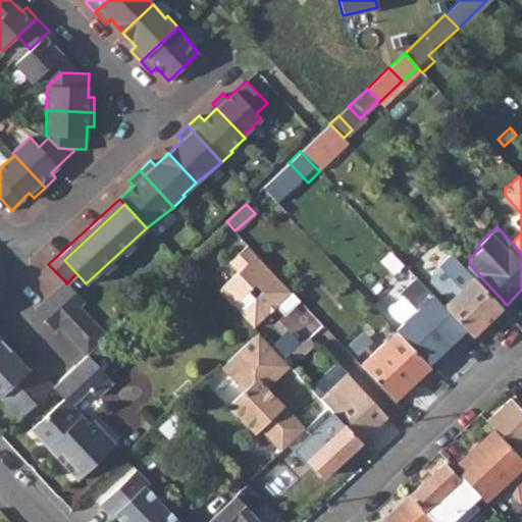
[(286,310),(298,299),(247,245),(228,262),(237,271),(217,290),(252,326),(268,311),(267,310),(272,304),(277,309),(286,310)]
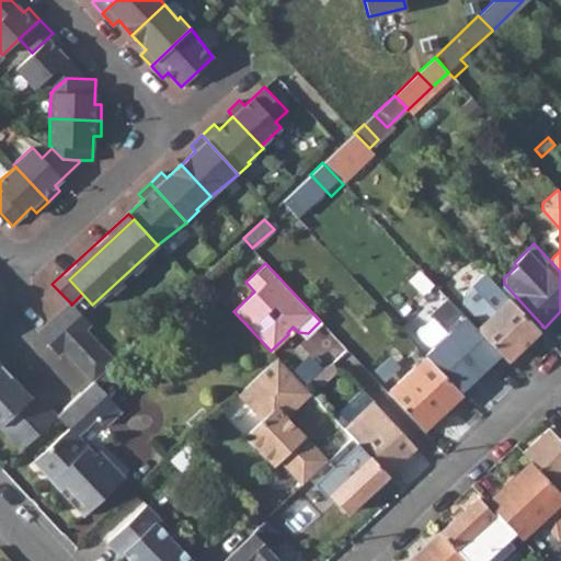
[(496,284),(492,279),(487,284),(491,288),(496,284)]
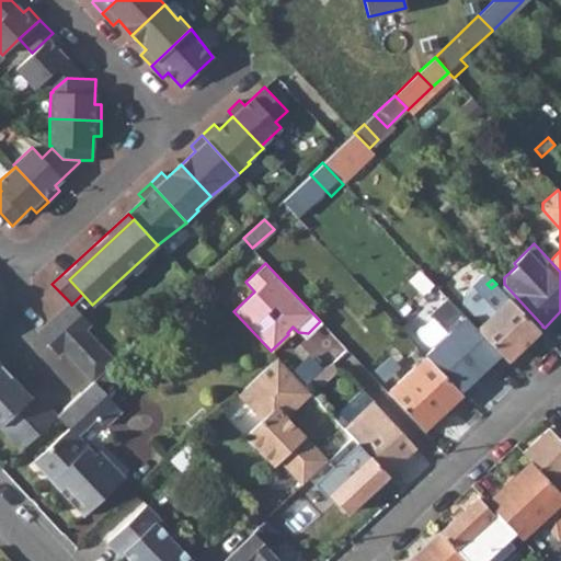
[(500,288),(539,330),(542,327),(544,327),(505,285),(504,284),(500,288)]
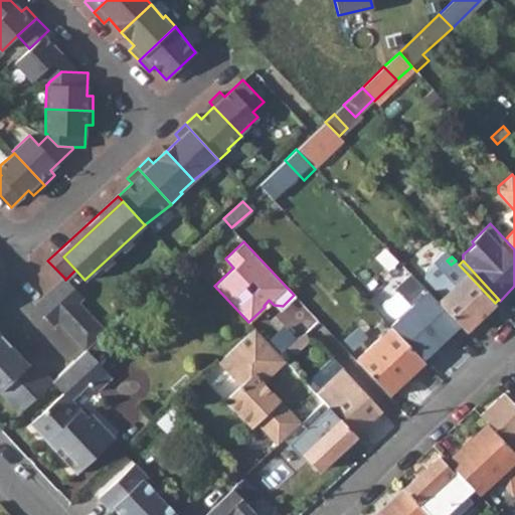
[(459,265),(446,276),(456,285),(438,302),(465,331),(495,303),(459,265)]
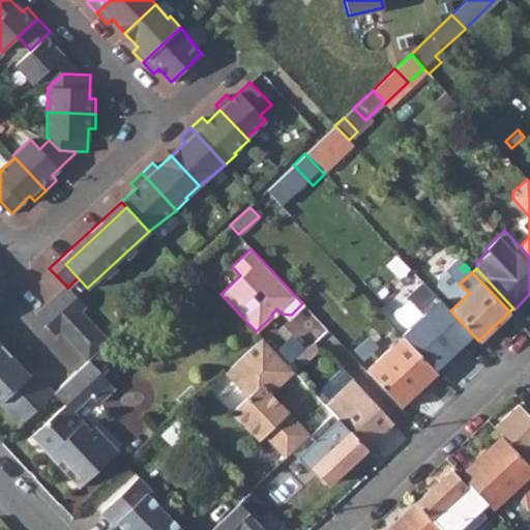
[(438,297),(450,311),(469,293),(459,284),(457,281),(438,297)]
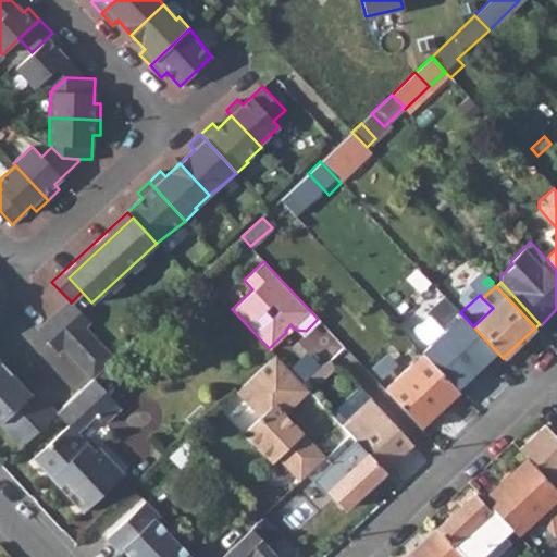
[(114,358),(85,326),(90,322),(72,301),(71,302),(70,300),(38,330),(59,351),(63,348),(93,379),(94,378),(114,358)]
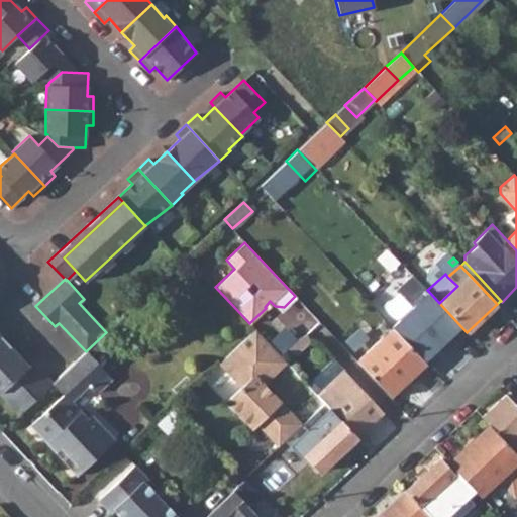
[(427,290),(418,280),(406,292),(436,324),(431,329),(435,334),(423,344),(437,359),(467,332),(439,303),(427,290)]
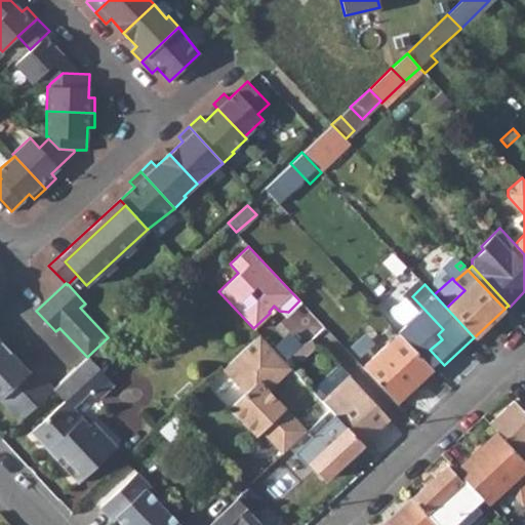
[(432,368),(397,331),(361,365),(395,402),(432,368)]
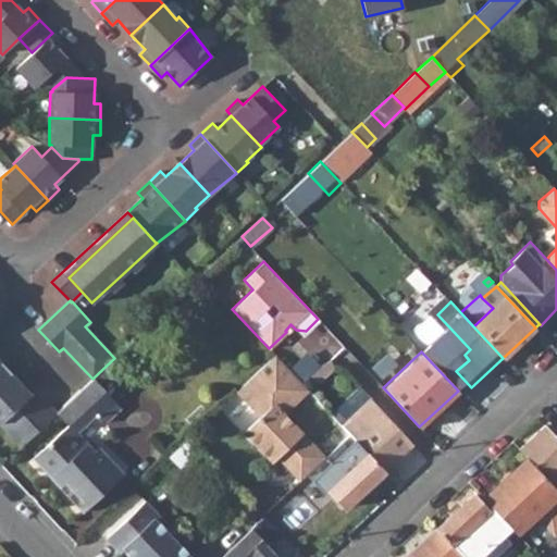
[(322,460),(325,457),(284,413),(297,400),(293,395),(304,385),(275,355),(239,388),(252,401),(248,406),(260,417),(243,432),(271,462),(276,457),(299,481),(311,470),(322,460)]
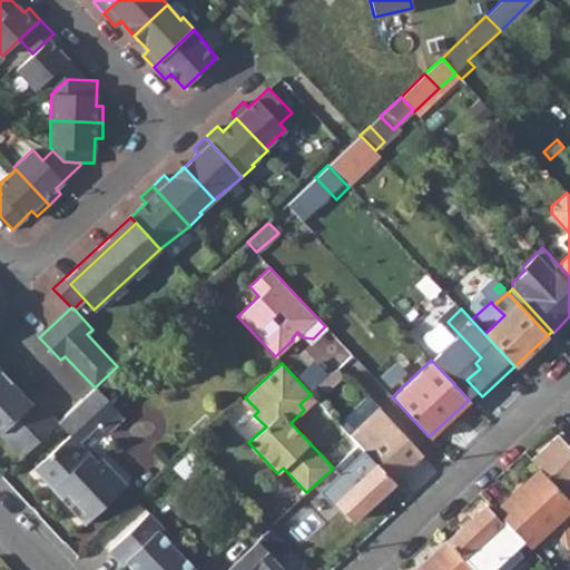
[(0,382),(25,409),(30,403),(0,370),(0,382)]
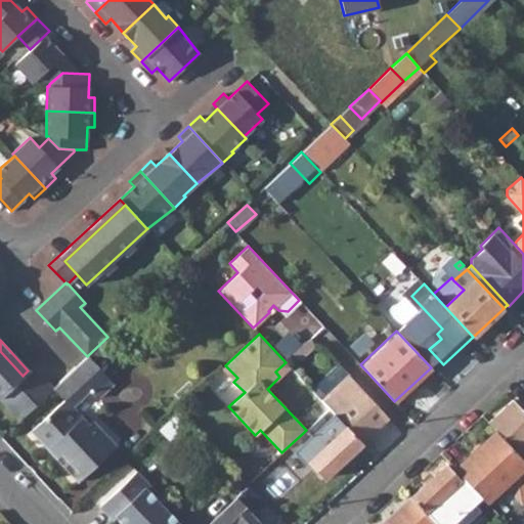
[(23,376),(0,351),(0,397),(12,386),(23,376)]
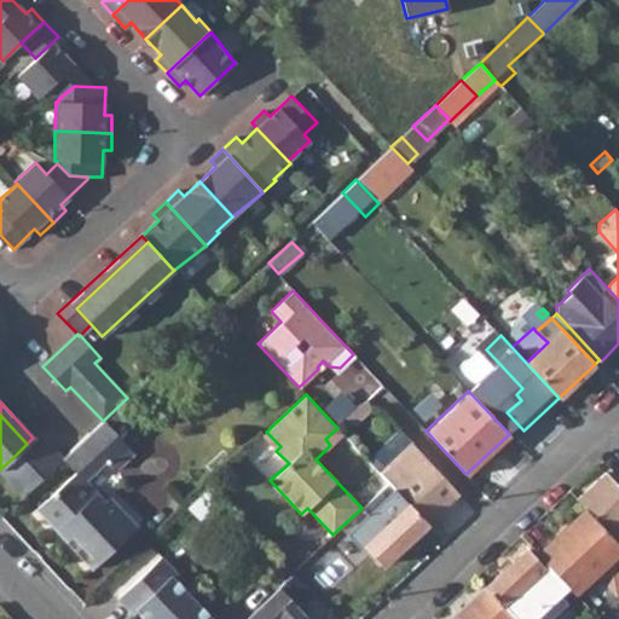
[(134,453),(104,420),(103,421),(63,458),(75,472),(36,509),(58,532),(67,524),(73,531),(70,533),(99,563),(138,526),(110,497),(105,501),(86,480),(108,460),(117,470),(134,453)]
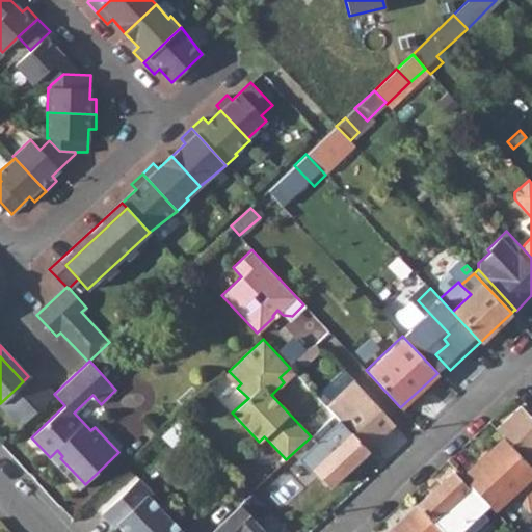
[(280,377),(284,382),(294,373),(290,368),(280,377)]
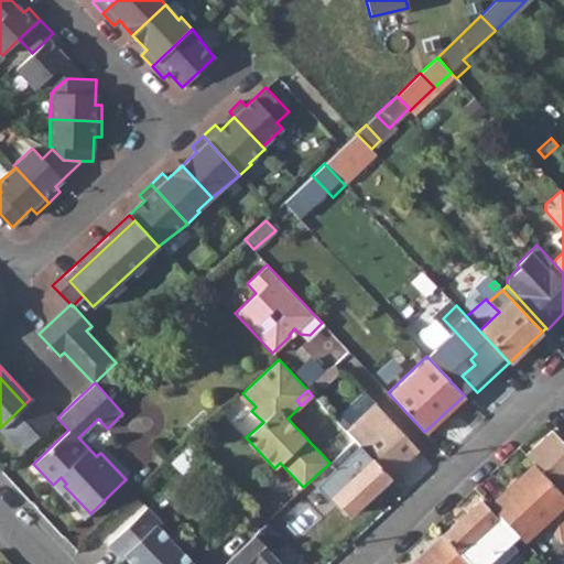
[(57,418),(35,393),(30,399),(24,404),(13,415),(29,432),(35,438),(57,418)]
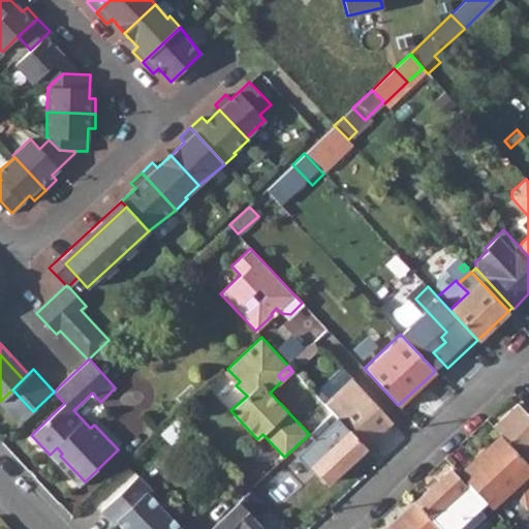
[(227,369),(223,372),(236,385),(240,381),(227,369)]
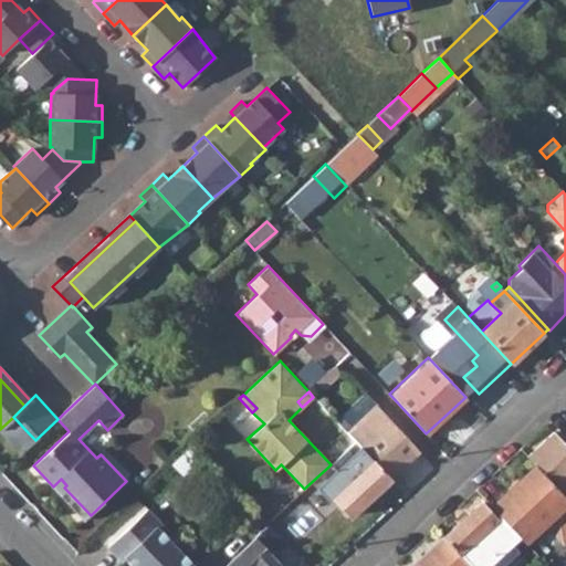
[(419,450),(375,404),(346,431),(355,441),(389,478),(419,450)]
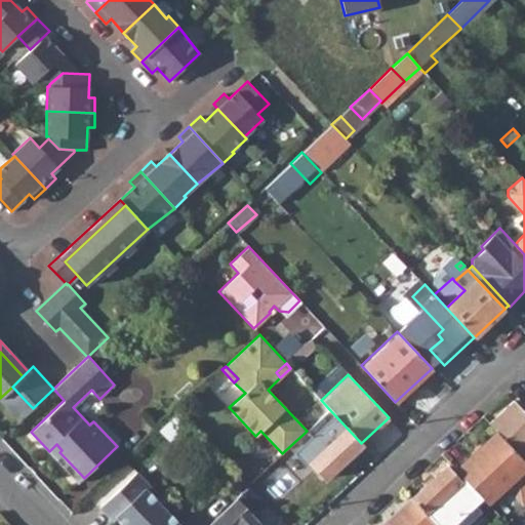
[(27,402),(12,387),(0,398),(0,399),(13,414),(27,402)]
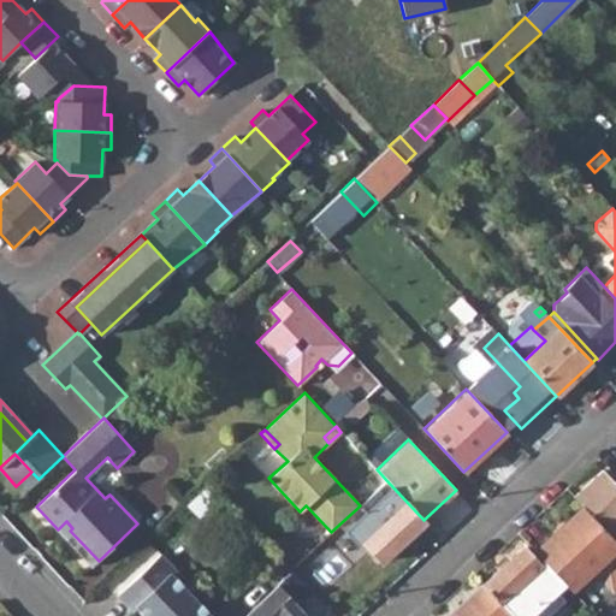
[(582,503),(603,527),(608,532),(615,523),(615,484),(602,468),(573,493),(582,503)]
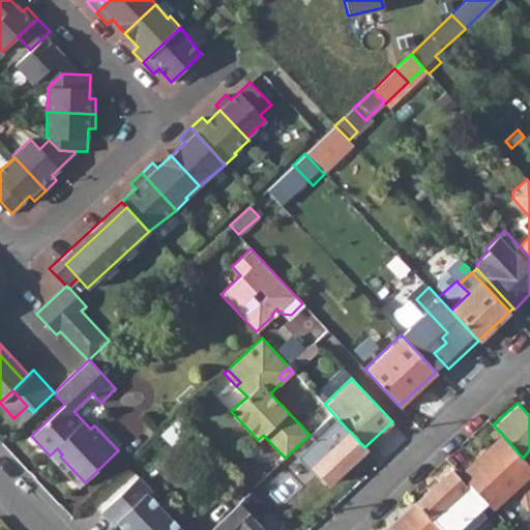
[(13,418),(20,424),(33,412),(27,406),(13,418)]
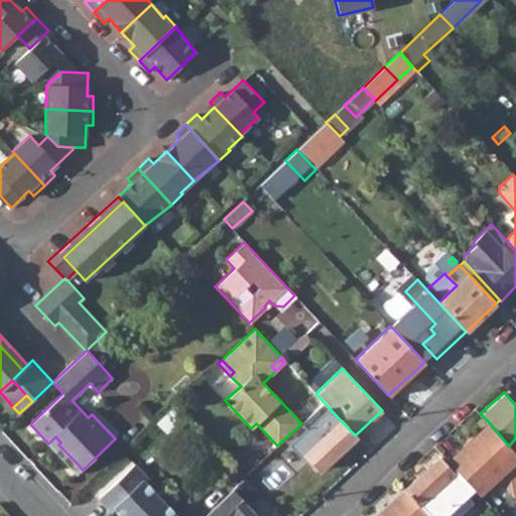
[(355,435),(324,402),(316,409),(327,420),(302,441),(308,447),(303,453),(318,469),(355,435)]
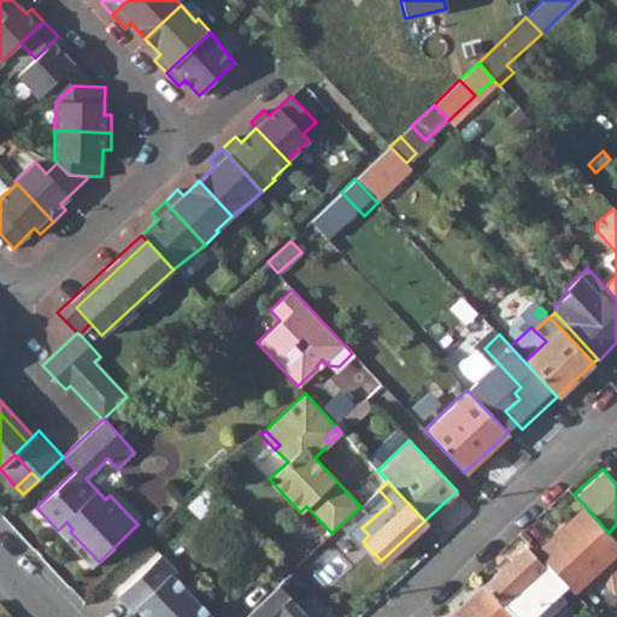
[(210,483),(186,506),(200,522),(224,499),(210,483)]
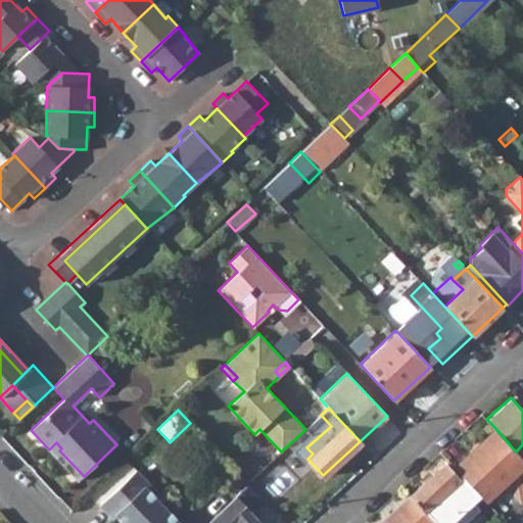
[(319,429),(312,423),(305,429),(302,432),(292,441),(298,448),(319,429)]
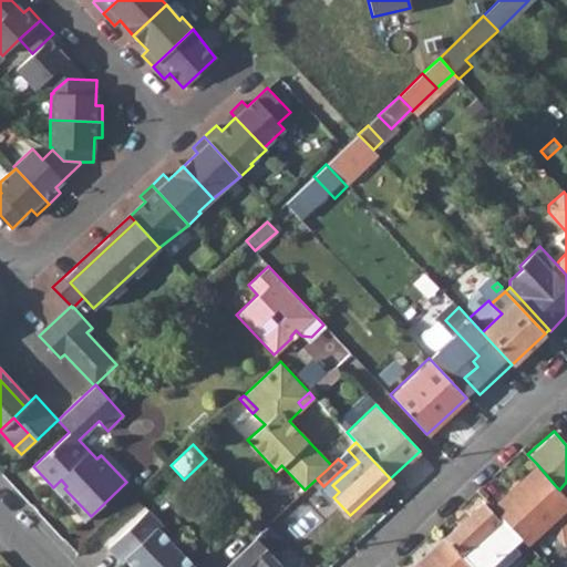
[(555,485),(536,463),(491,505),(515,533),(525,542),(545,524),(563,545),(566,540),(566,497),(559,490),(555,485)]
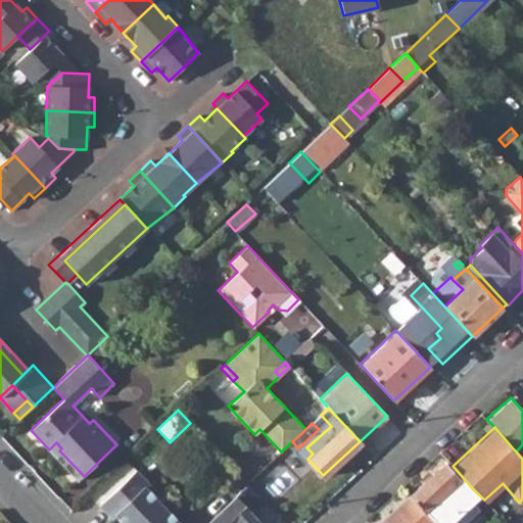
[(453,466),(446,460),(410,494),(435,522),(441,522),(475,491),(453,466)]
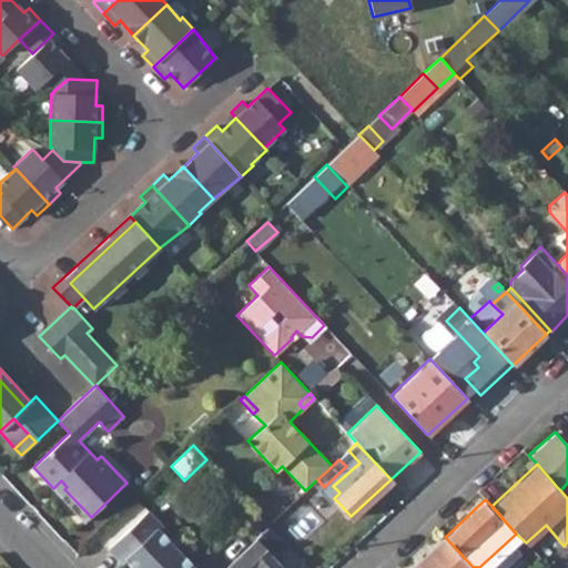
[(195,567),(175,547),(179,543),(149,510),(109,548),(123,564),(125,560),(133,567),(195,567)]
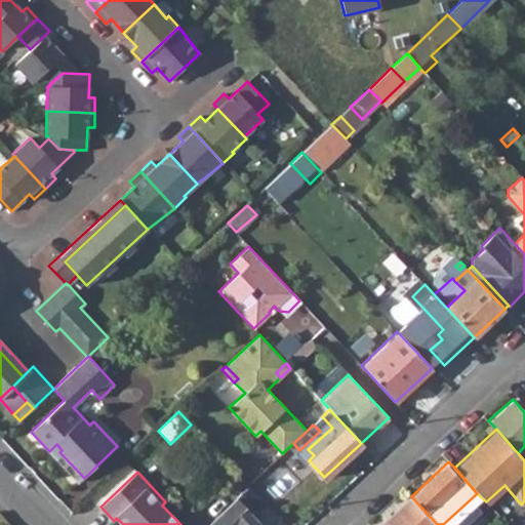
[(274,524),(279,520),(247,487),(236,497),(237,497),(261,523),(263,524),(274,524)]
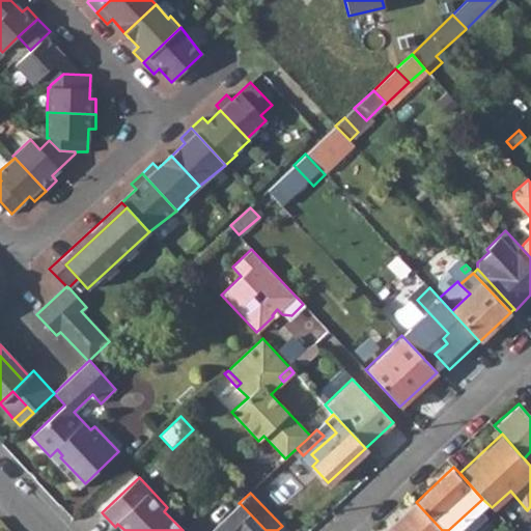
[(442,530),(416,502),(385,530),(442,530)]
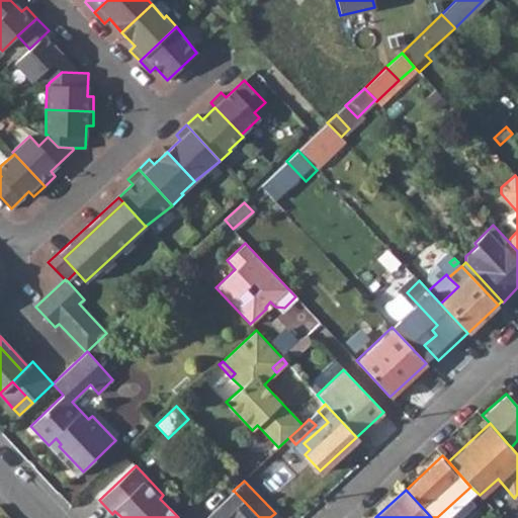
[(233,517),(256,517),(258,516),(234,491),(204,517),(233,517),(234,517),(233,517)]
